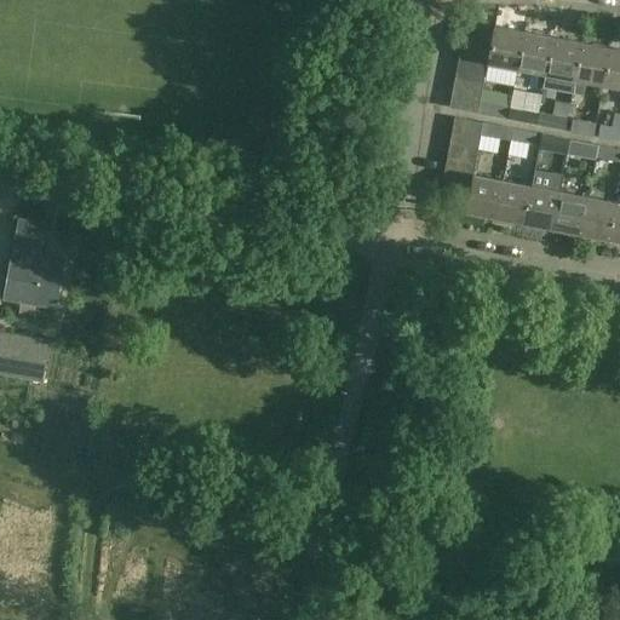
[(495,24),(492,40),(489,53),(487,63),(517,69),(524,30),(495,24)]
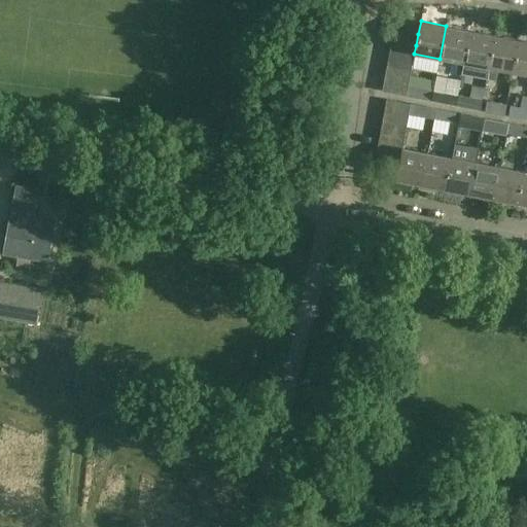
[(463,63),(465,63),(471,30),(446,26),(440,59),(463,63)]
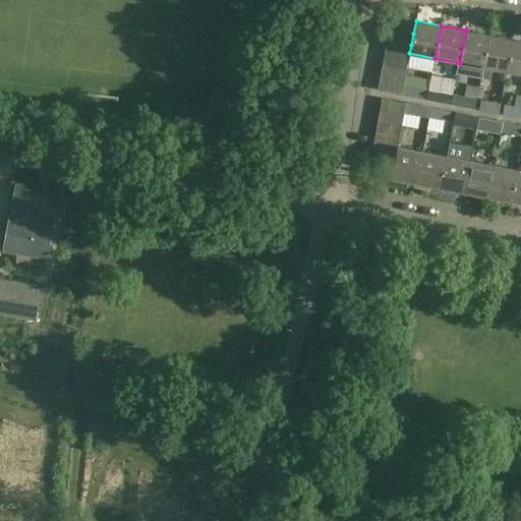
[(413,34),(389,30),(387,40),(411,45),(413,34)]
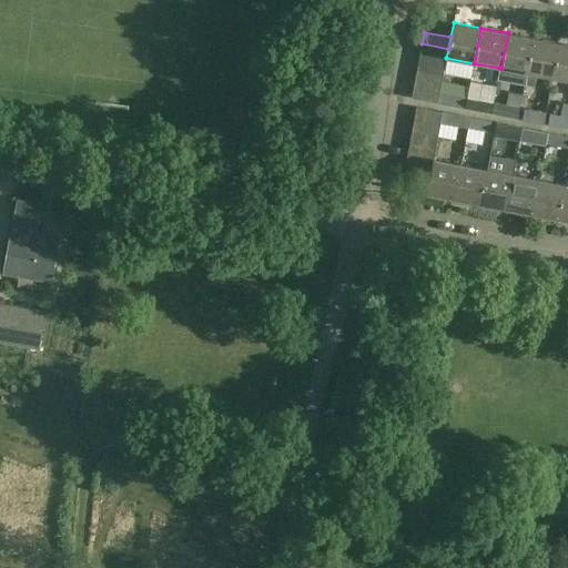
[(501,68),(499,68),(497,81),(524,87),(527,73),(534,38),(508,32),(501,68)]
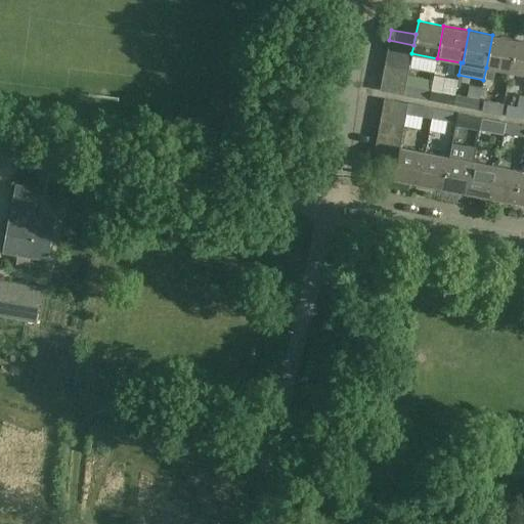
[(492,81),(494,69),(510,72),(516,39),(492,35),(486,68),(483,80),(492,81)]
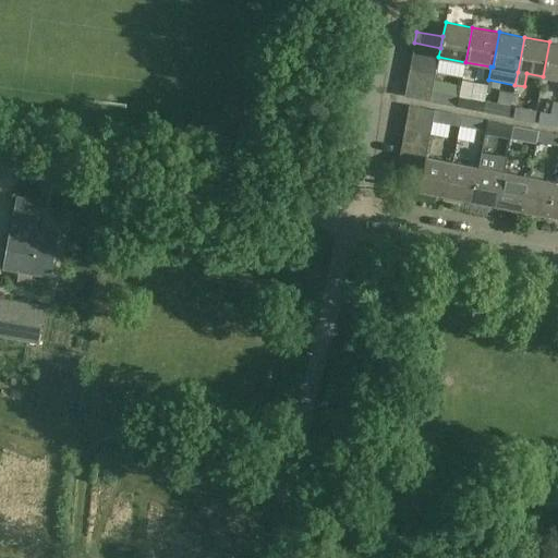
[(557,43),(549,41),(543,76),(557,79),(557,43)]
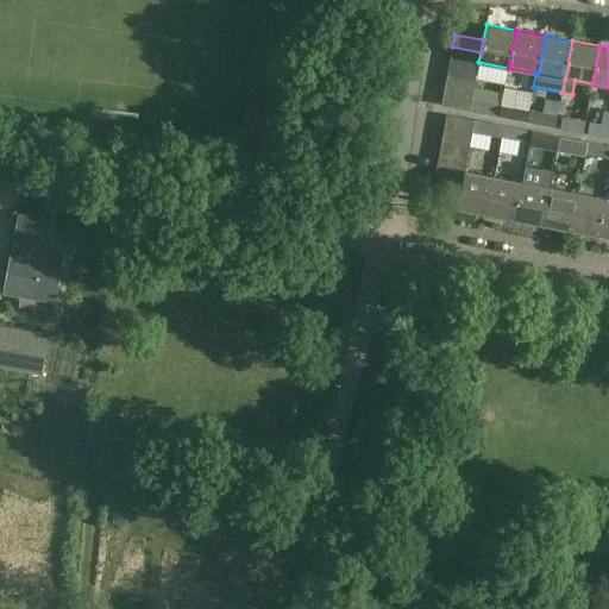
[(478,67),(478,62),(481,52),(452,46),(450,62),(478,67)]
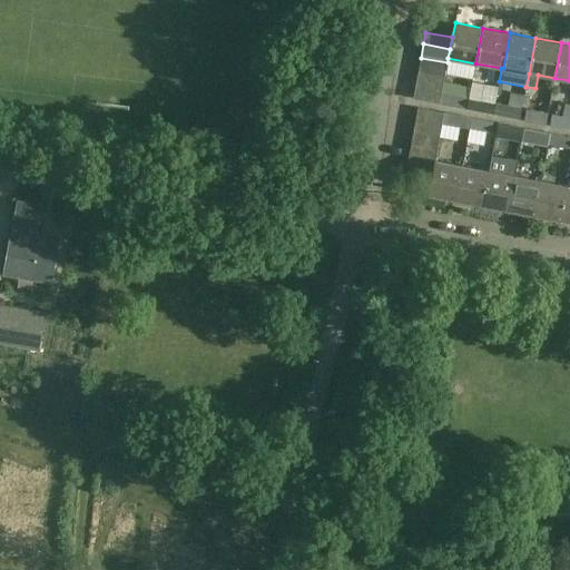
[(418,71),(444,76),(448,62),(421,58),(418,71)]
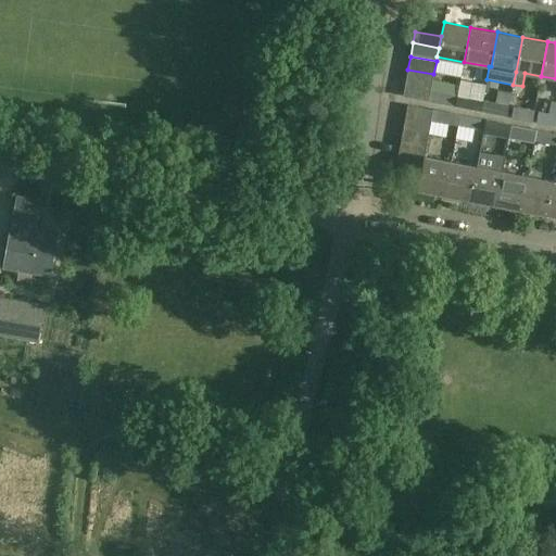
[(405,83),(431,88),(433,74),(407,70),(405,83)]
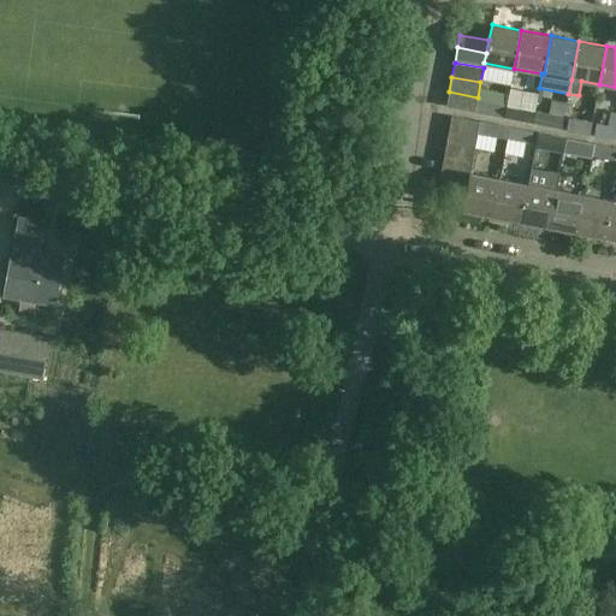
[(446,106),(475,112),(478,98),(449,92),(446,106)]
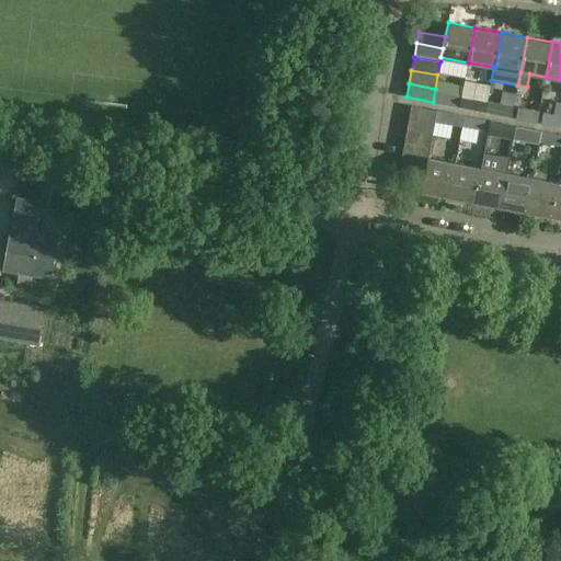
[(462,96),(442,92),(439,103),(460,107),(462,96)]
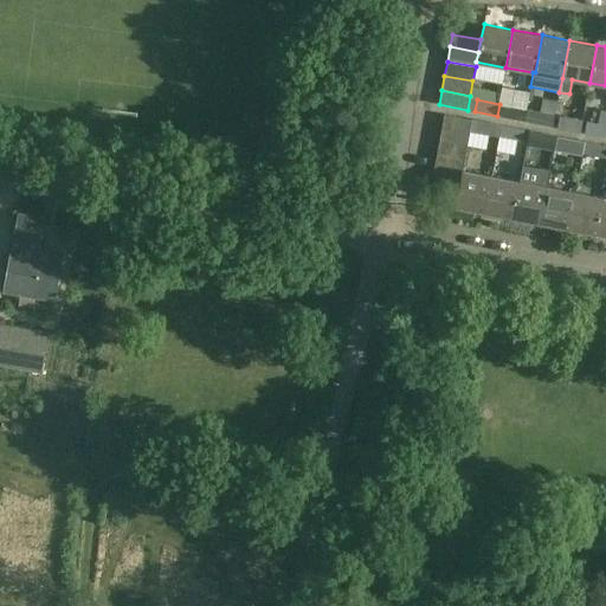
[(502,116),(524,121),(527,110),(504,105),(502,116)]
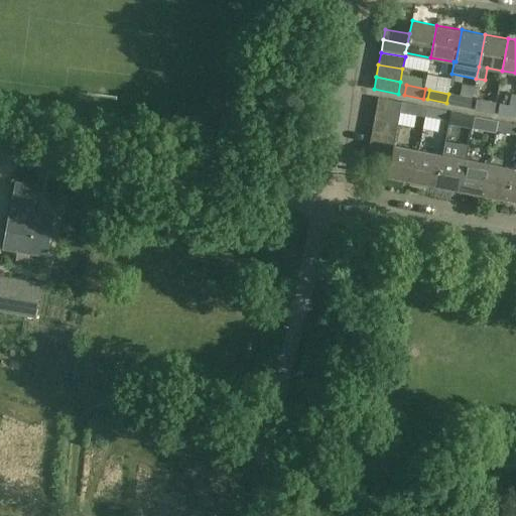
[(472,98),(453,94),(450,104),(471,108),(472,98)]
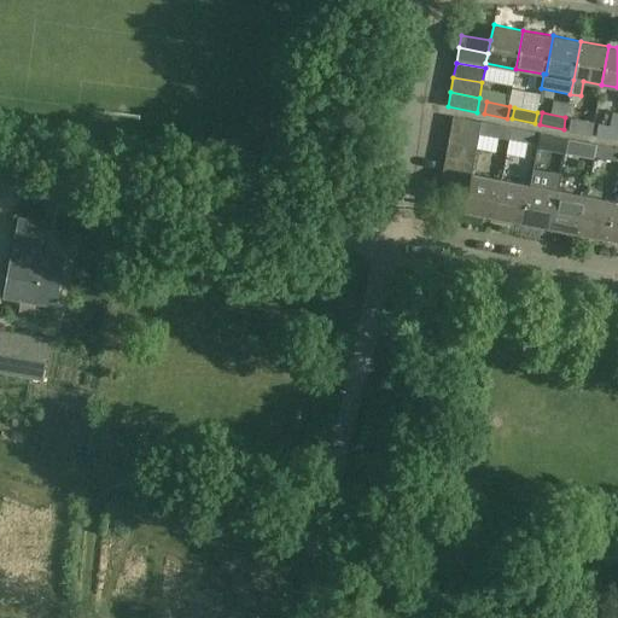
[(482,122),(454,116),(450,130),(479,136),(482,122)]
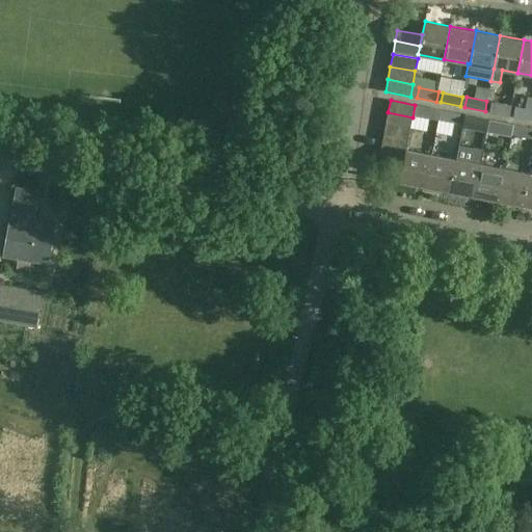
[(491,102),(489,112),(509,116),(511,106),(491,102)]
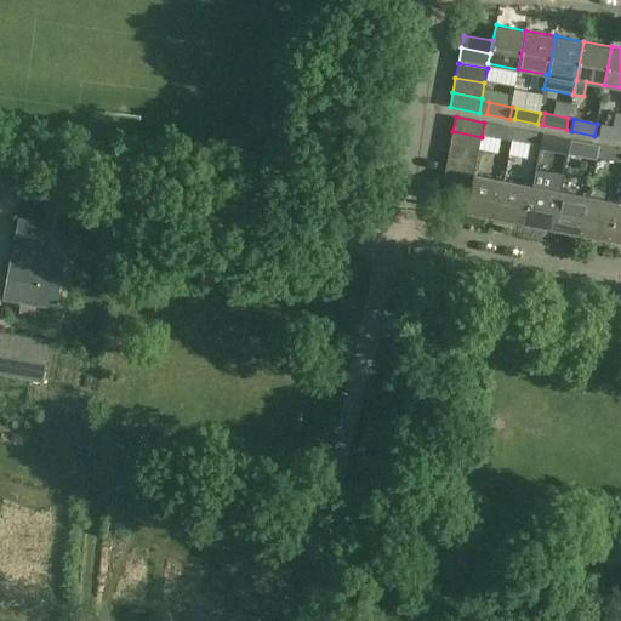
[(508,127),(486,123),(484,135),(506,140),(508,127)]
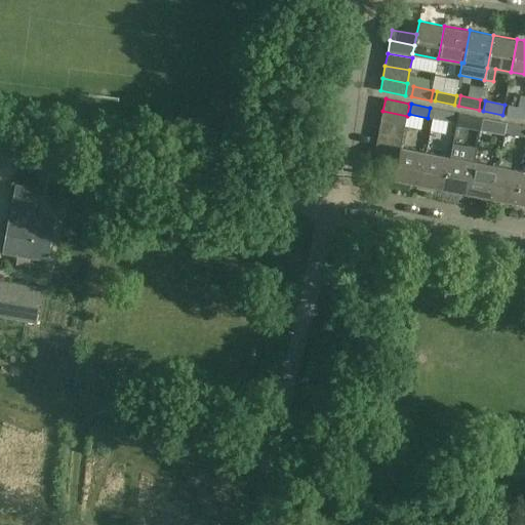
[(524,108),(510,106),(508,115),(524,118),(524,108)]
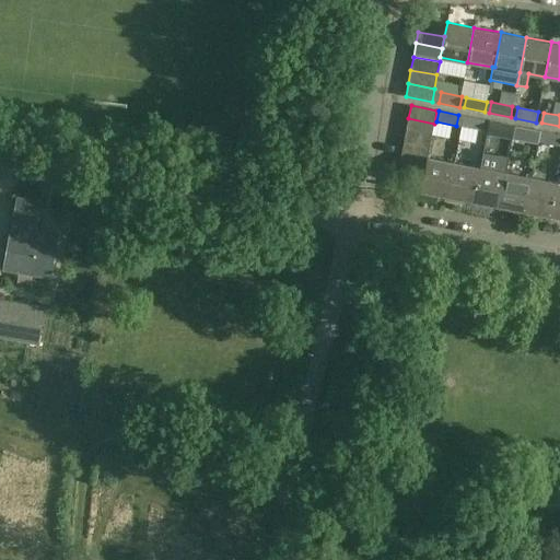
[(485,119),(464,116),(462,127),(482,131),(485,119)]
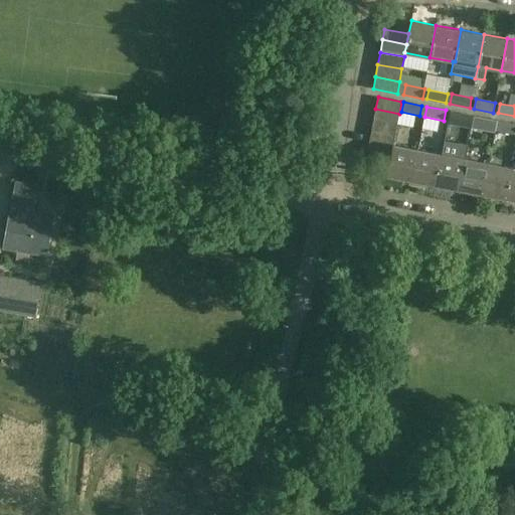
[(375,109),(373,121),(397,126),(399,114),(375,109)]
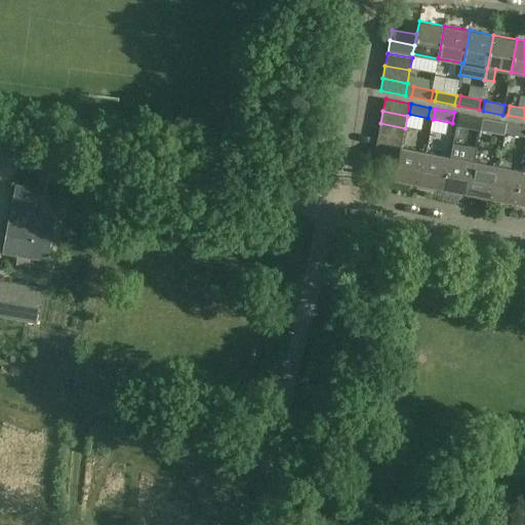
[(457,123),(477,127),(479,117),(458,114),(457,123)]
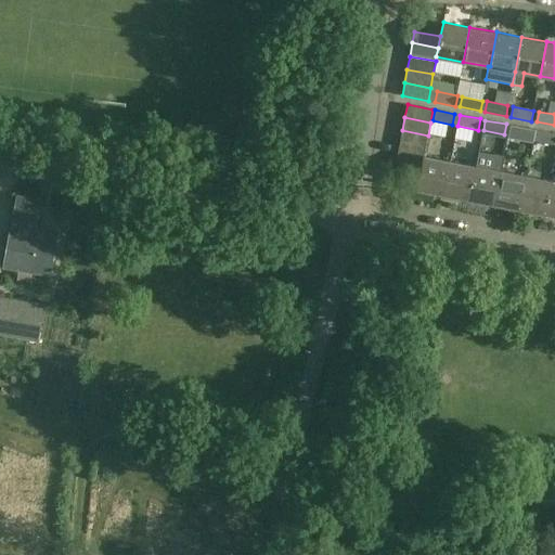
[(511,125),(508,136),(529,139),(531,129),(511,125)]
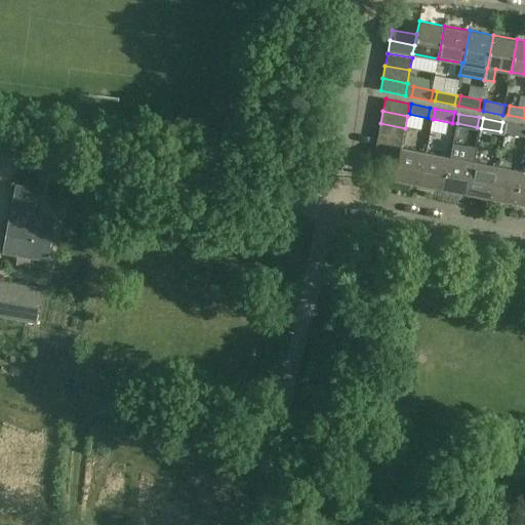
[(403,139),(405,128),(380,123),(378,135),(403,139)]
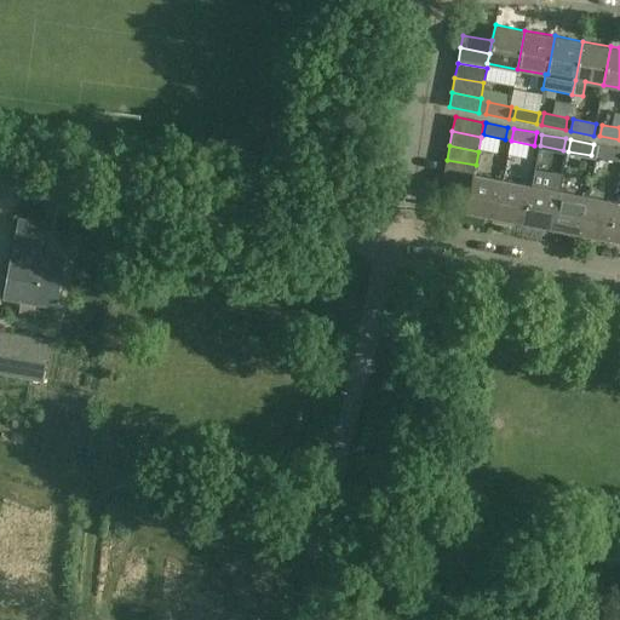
[(596,156),(619,161),(619,159),(619,149),(598,145),(596,156)]
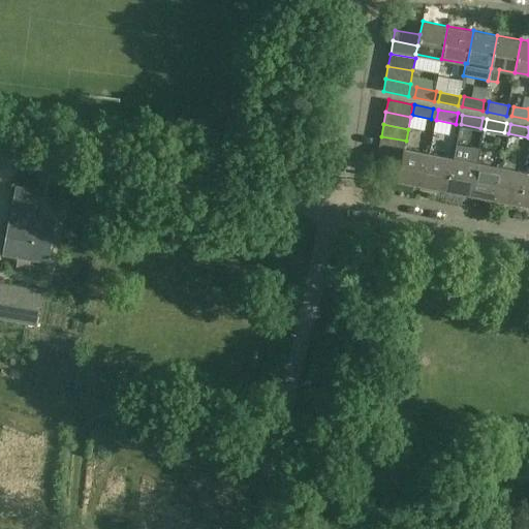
[(403,153),(404,149),(406,141),(381,136),(379,149),(403,153)]
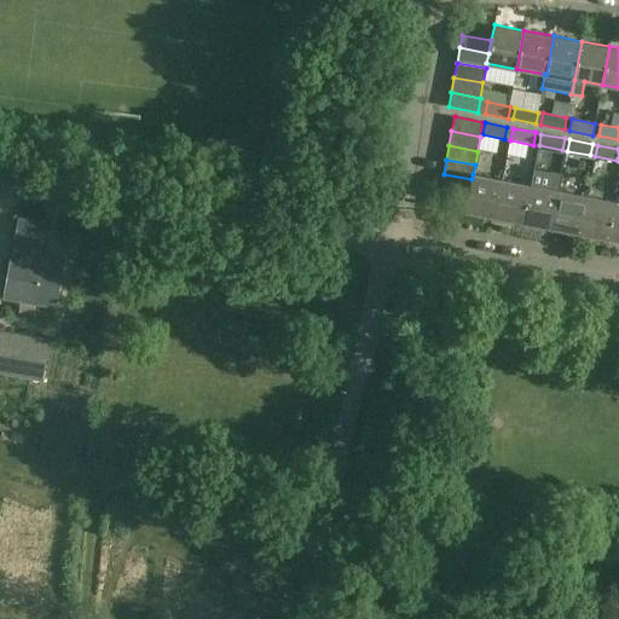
[(534,171),(532,185),(525,223),(554,229),(560,191),(562,177),(534,171)]
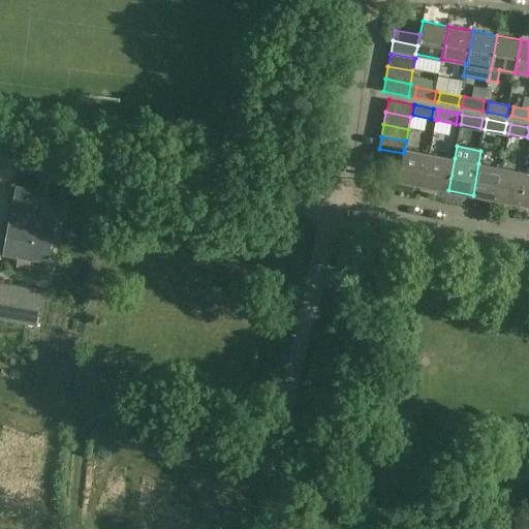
[(376,160),(401,165),(403,153),(379,149),(376,160)]
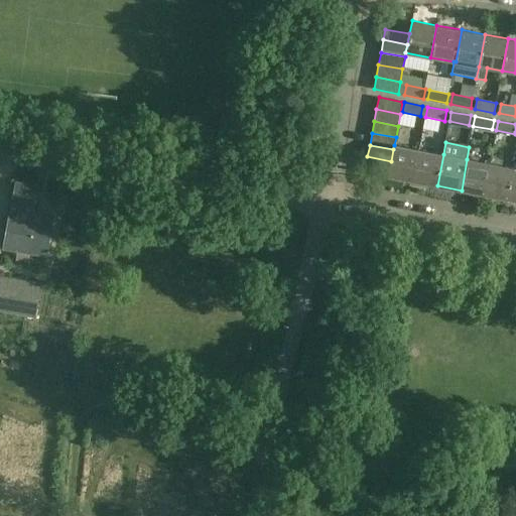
[(388,176),(413,181),(419,149),(394,145),(393,149),(391,161),(388,176)]
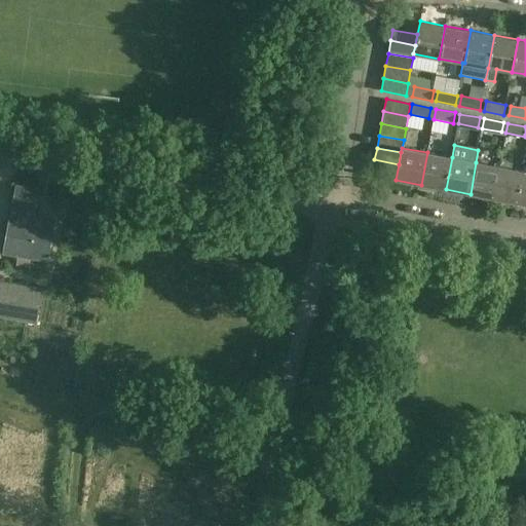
[(421,185),(446,189),(452,157),(427,152),(421,185)]
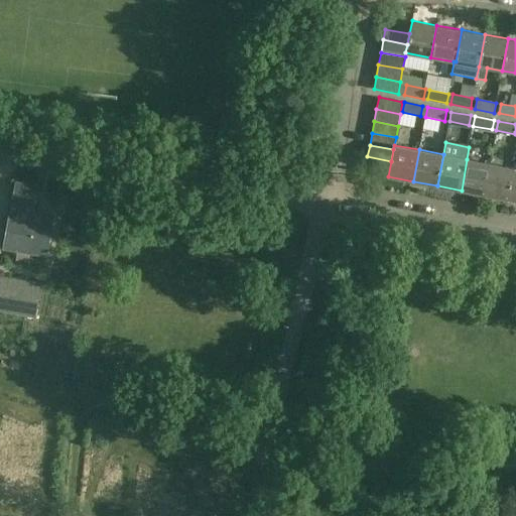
[(490,163),(467,159),(462,190),(485,195),(490,163)]
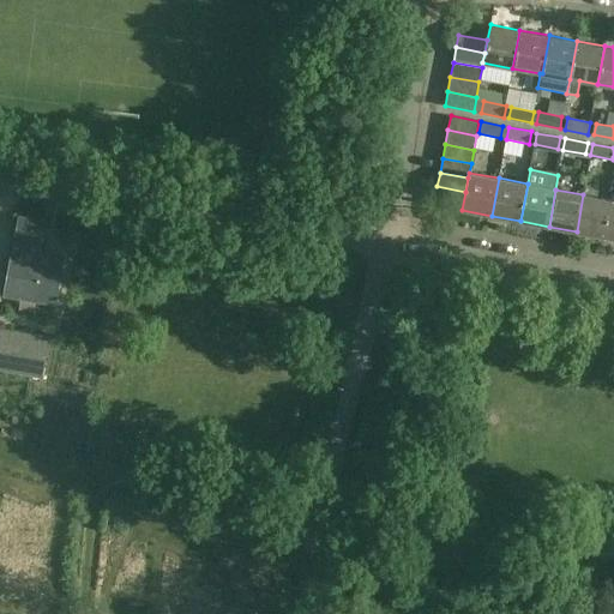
[(577,232),(606,238),(612,200),(583,194),(577,232)]
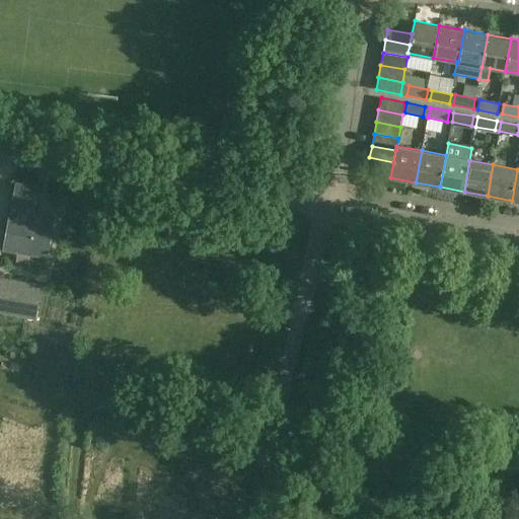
[(20,200),(34,203),(38,187),(15,182),(12,199),(20,200)]
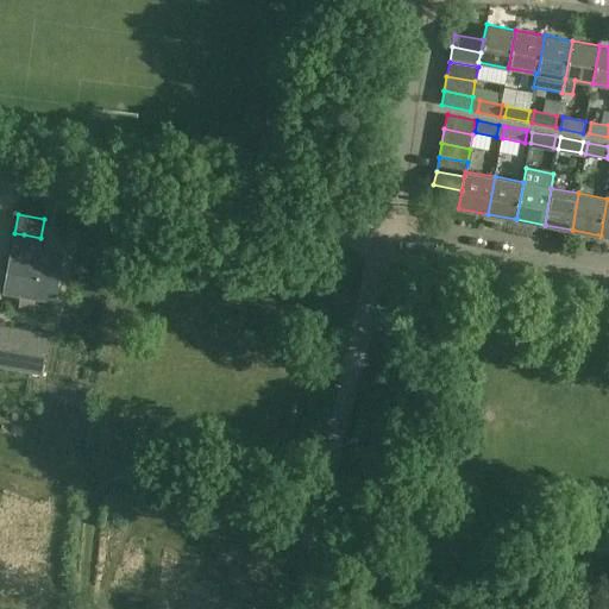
[(43,252),(44,248),(39,246),(41,238),(24,234),(22,244),(20,243),(19,249),(10,248),(2,290),(50,299),(58,256),(43,252)]
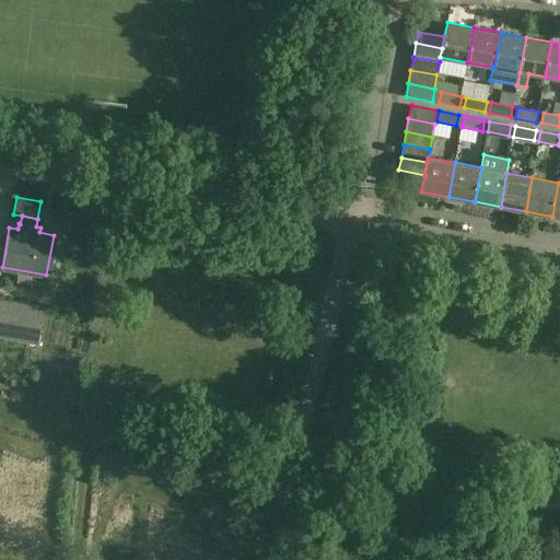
[(44,308),(1,301),(0,304),(0,336),(38,342),(44,308)]
